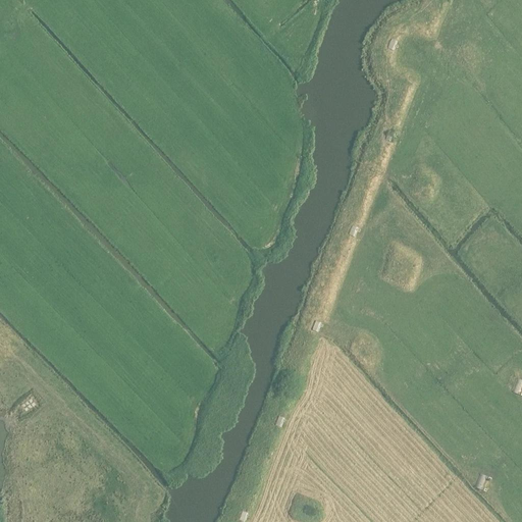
[(400,46),(397,45),(398,42),(392,40),(388,48),(395,51),(396,47),(399,49),(400,46)]
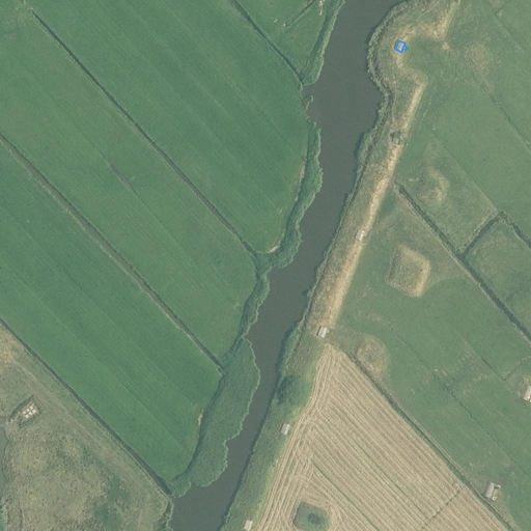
[(404,138),(402,137),(402,136),(396,133),(393,142),(399,144),(401,139),(403,140),(404,138)]
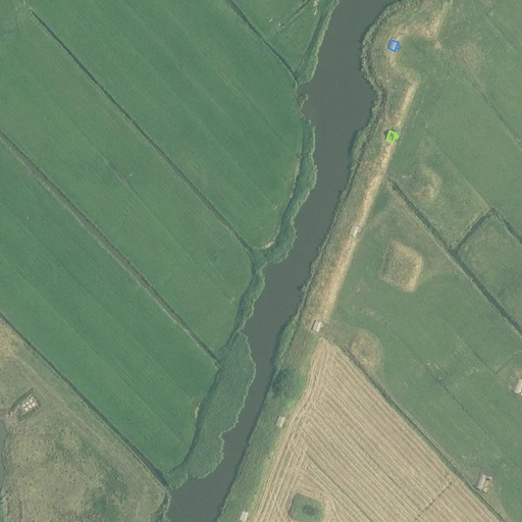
[(361,230),(359,229),(359,228),(353,226),(350,235),(356,238),(358,232),(361,233),(361,230)]
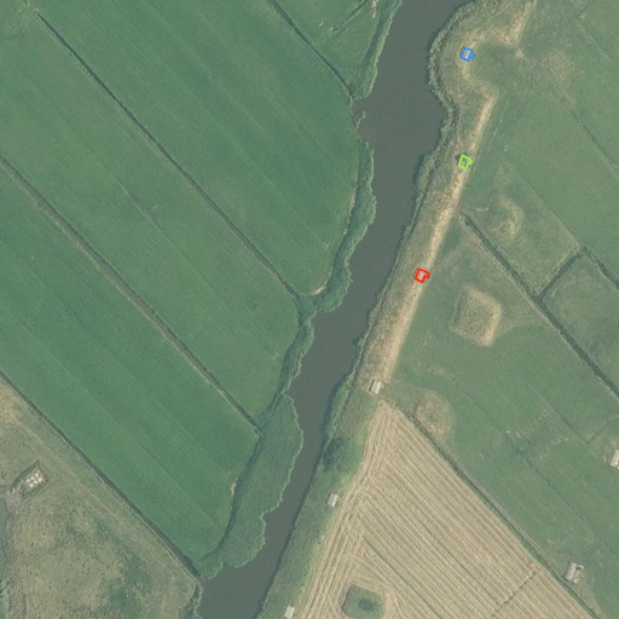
[(385,386),(381,385),(382,383),(375,381),(371,392),(379,394),(381,388),(383,389),(385,386)]
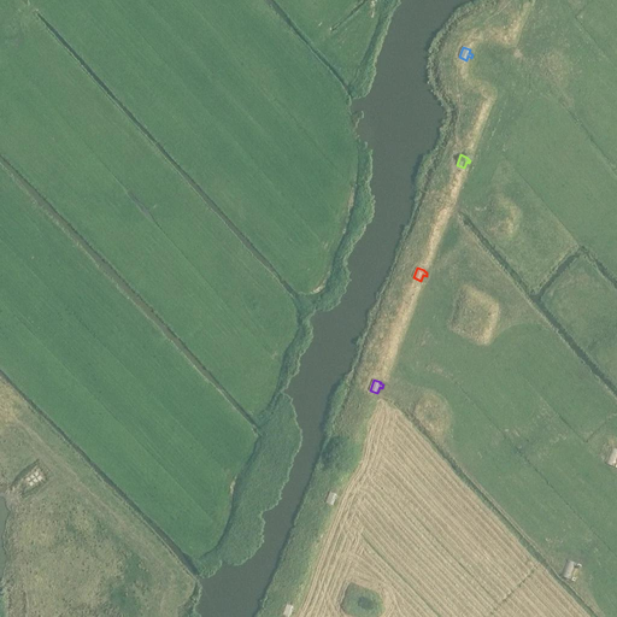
[(605,463),(616,466),(616,448),(611,447),(605,463)]
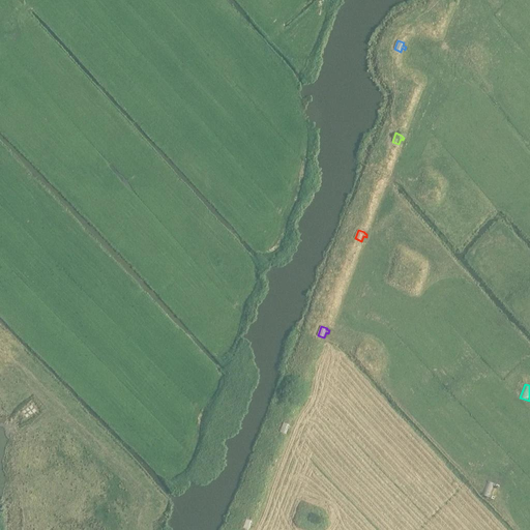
[(292,428),(290,427),(290,425),(284,423),(281,432),(287,435),(289,429),(292,430),(292,428)]
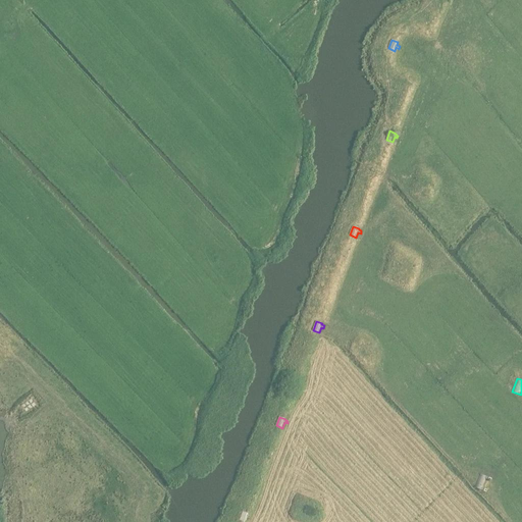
[(474,487),(487,491),(488,489),(486,488),(489,479),(491,480),(492,478),(479,473),(474,487)]
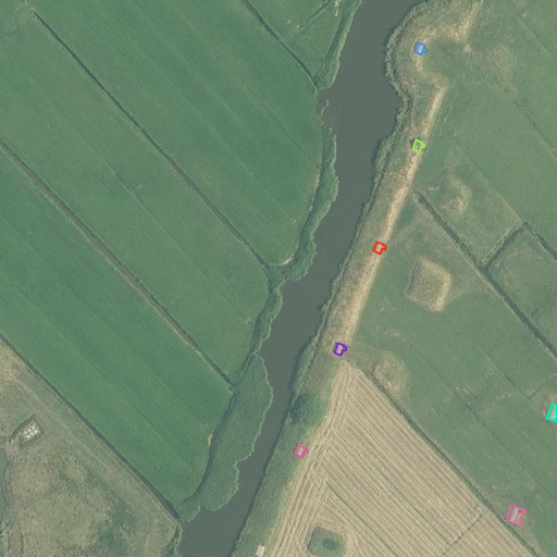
[(269,551),(265,549),(265,548),(259,546),(256,555),(260,556),(262,556),(264,553),(268,554),(269,551)]
